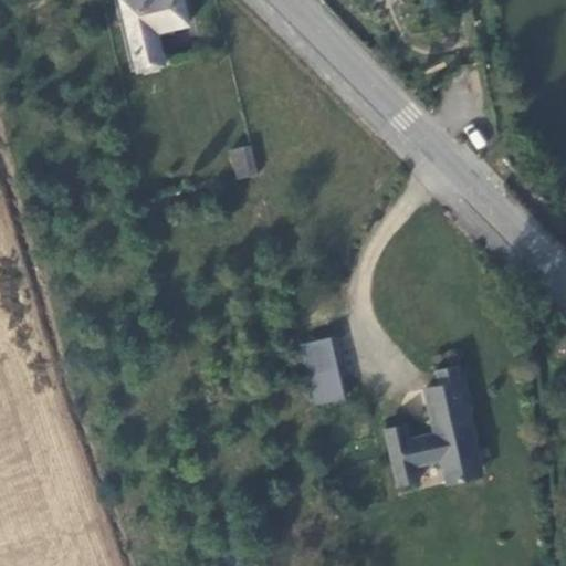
[(121,0),(138,71),(165,64),(157,31),(189,23),(182,0),(121,0)]
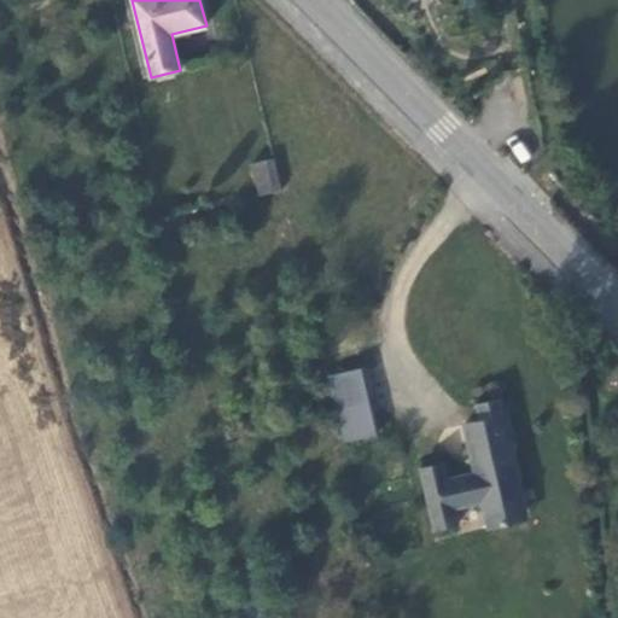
[(260,194),(283,190),(274,158),(252,163),(260,194)]
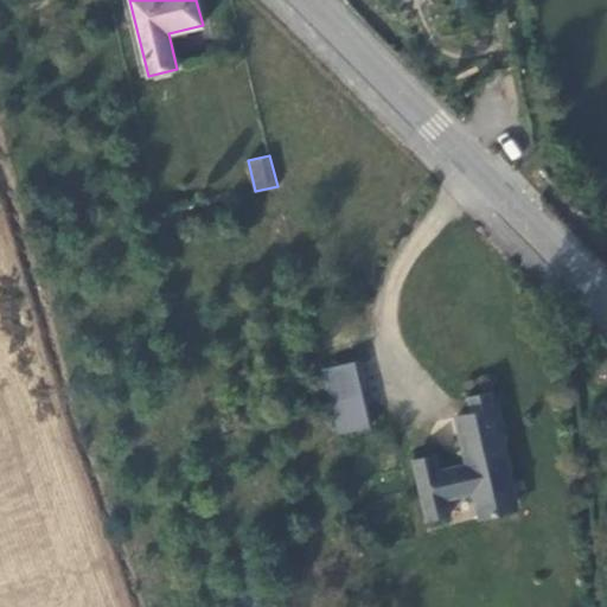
[(543,280),(536,288),(554,302),(560,294),(543,280)]
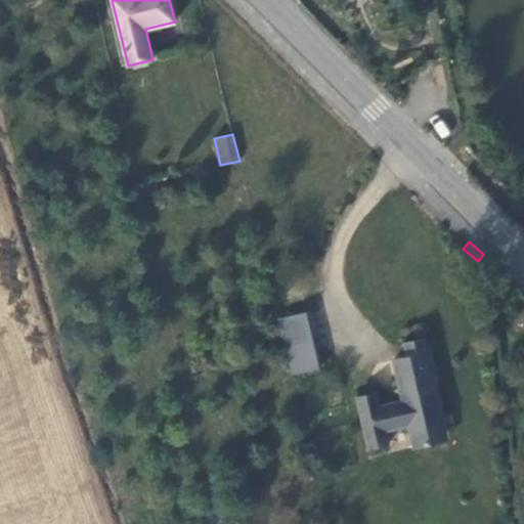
[(279,318),(287,347),(313,341),(307,312),(279,318)]
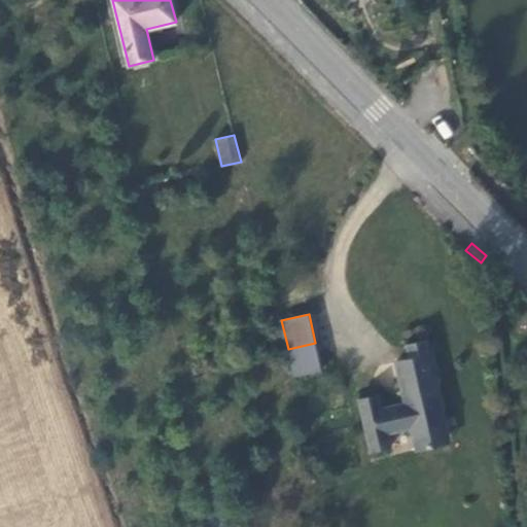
[(407,344),(410,358),(429,354),(426,340),(407,344)]
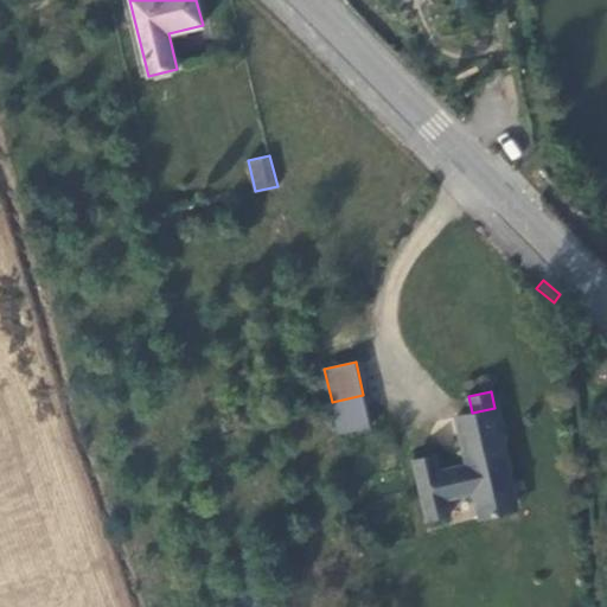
[(339,433),(370,427),(363,395),(332,402),(339,433)]
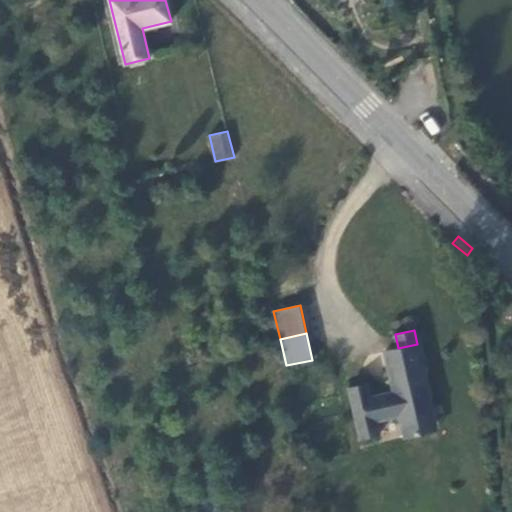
[(348,388),(360,439),(380,435),(377,421),(400,416),(405,438),(432,431),(418,372),(428,369),(422,343),(417,344),(398,348),(385,351),(395,390),(371,396),(368,383),(348,388)]
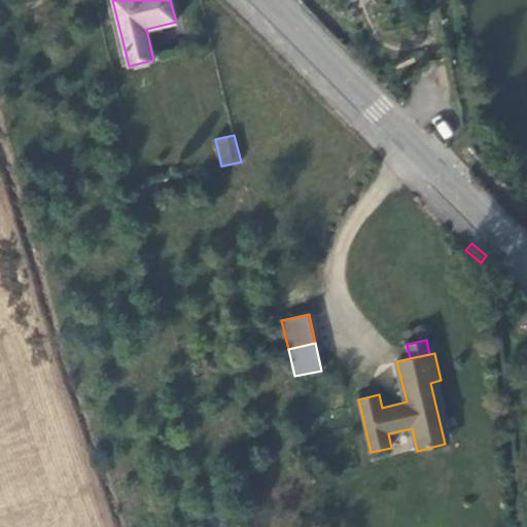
All buildings are outlined.
